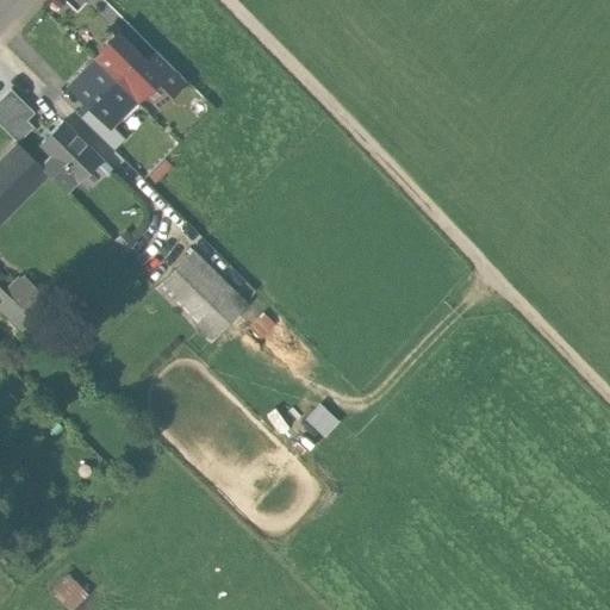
[(149,61),(122,32),(95,58),(138,101),(147,93),(160,105),(184,81),(156,54),(149,61)]
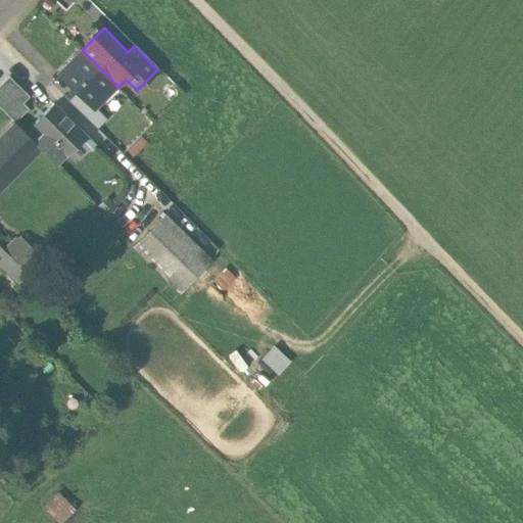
[(59,73),(79,93),(96,109),(119,87),(82,50),(59,73)]
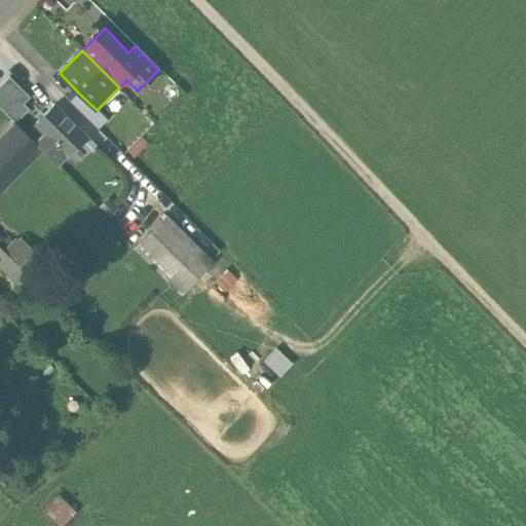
[(0,87),(0,107),(15,122),(17,123),(30,111),(24,105),(31,99),(10,78),(0,87)]
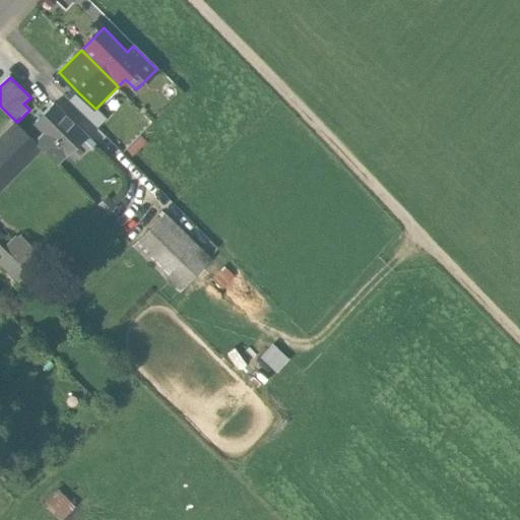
[(78,92),(69,102),(95,129),(106,120),(95,109),(78,92)]
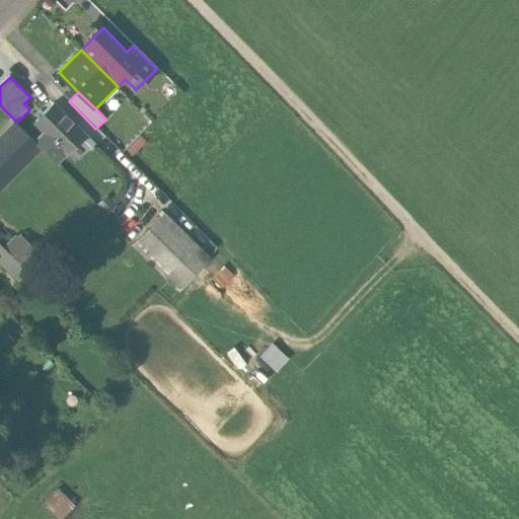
[(56,104),(27,133),(43,147),(58,163),(86,135),(56,104)]
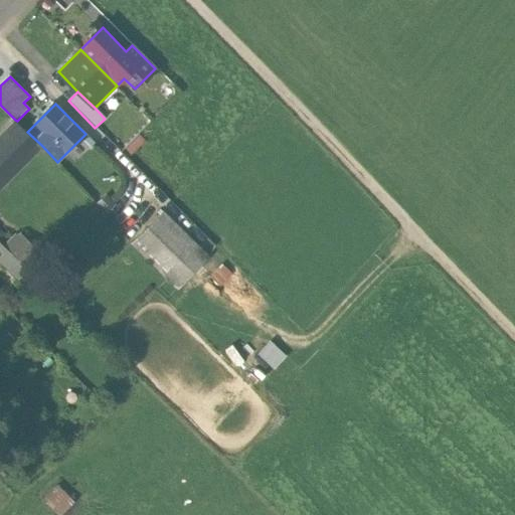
[(0,135),(0,188),(42,146),(27,132),(17,121),(15,120),(0,135)]
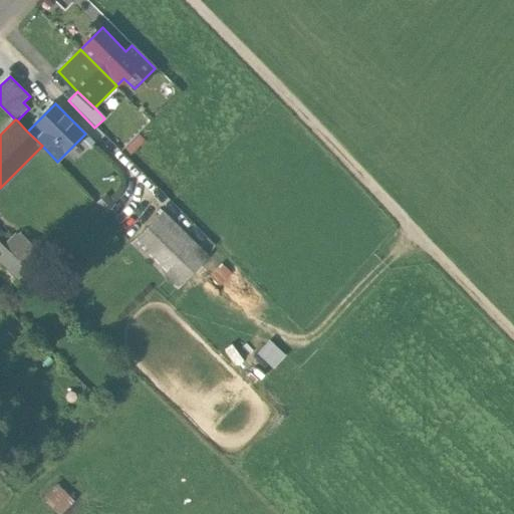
[(105,195),(97,203),(106,213),(115,205),(105,195)]
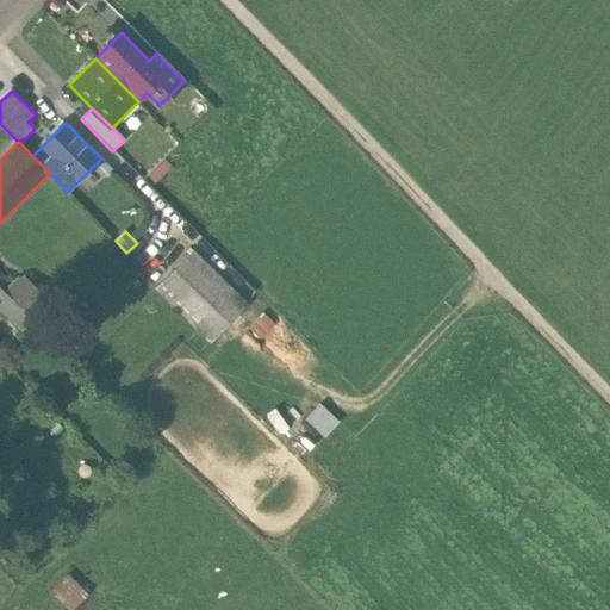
[(247,304),(195,253),(157,292),(209,343),(247,304)]
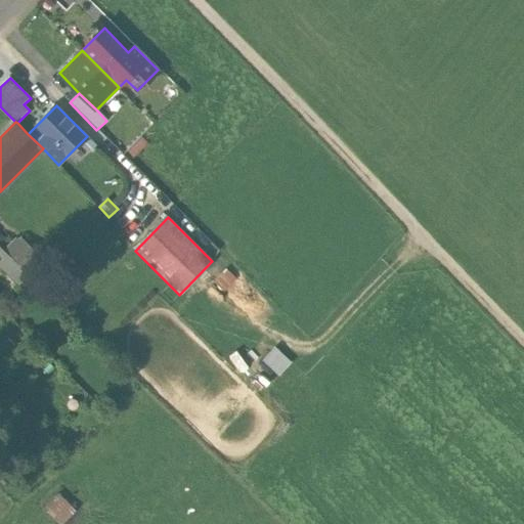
[(19,235),(4,251),(34,280),(50,265),(19,235)]
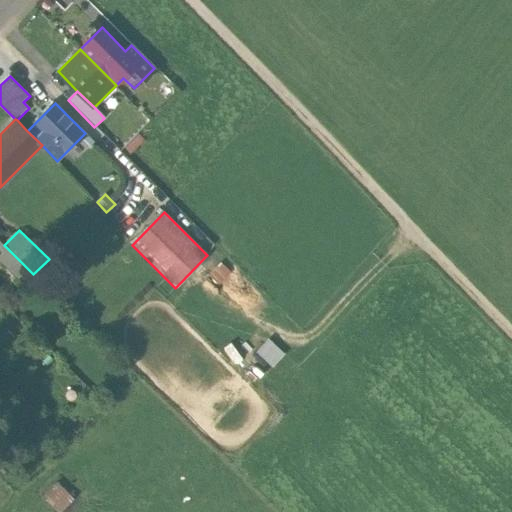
[(39,280),(33,274),(4,245),(0,241),(0,261),(29,290),(39,280)]
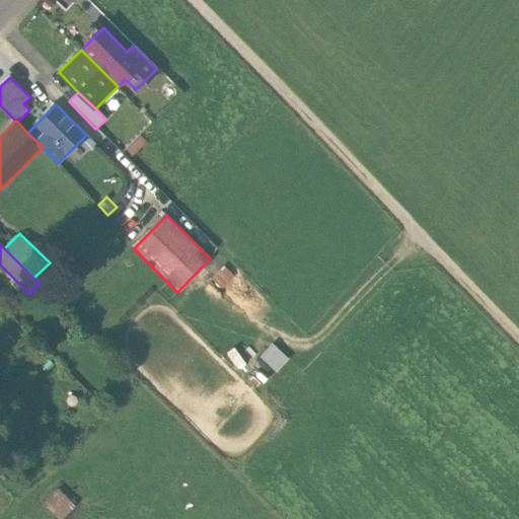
[(225,286),(237,274),(228,265),(216,276),(225,286)]
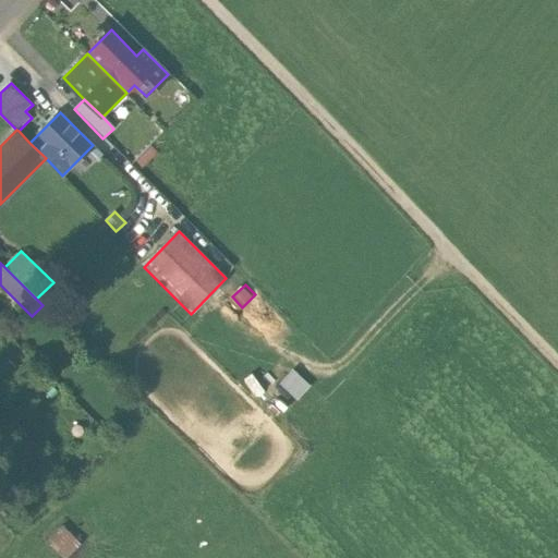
[(296,399),(310,386),(293,371),(281,384),(296,399)]
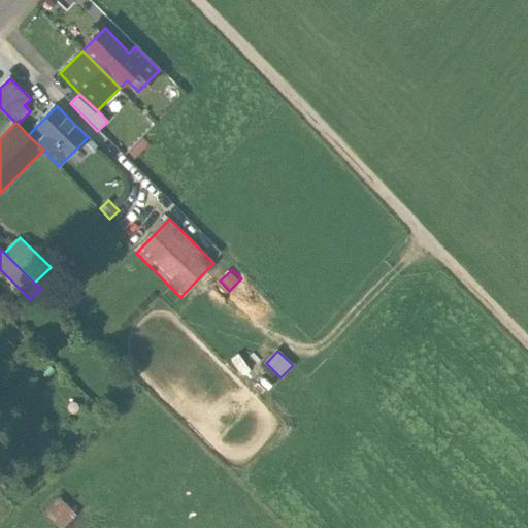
[(62,527),(76,515),(60,498),(45,512),(61,527),(62,527)]
